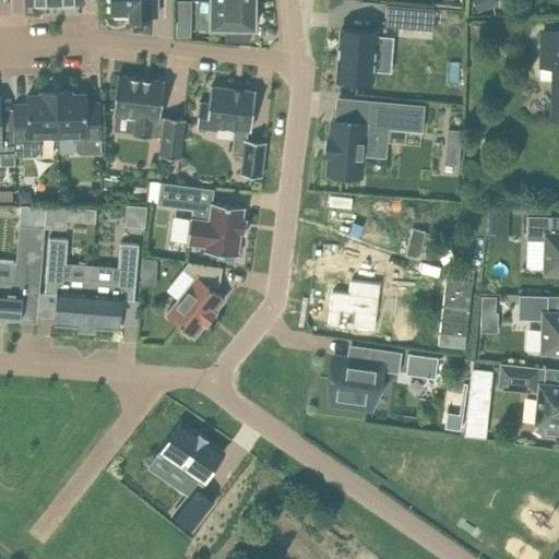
[(111,0),(111,14),(130,14),(130,19),(152,19),(152,8),(157,8),(157,0),(111,0)]
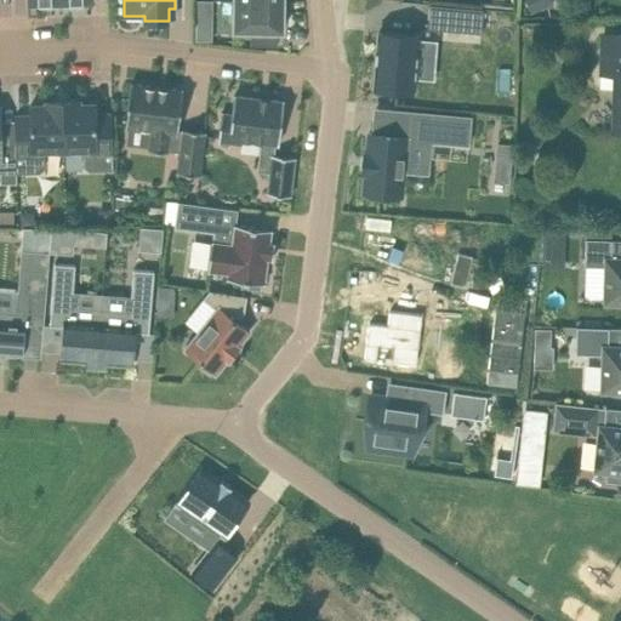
[(283,30),(284,1),(235,0),(235,29),(251,29),(251,44),(278,45),(278,30),(283,30)]
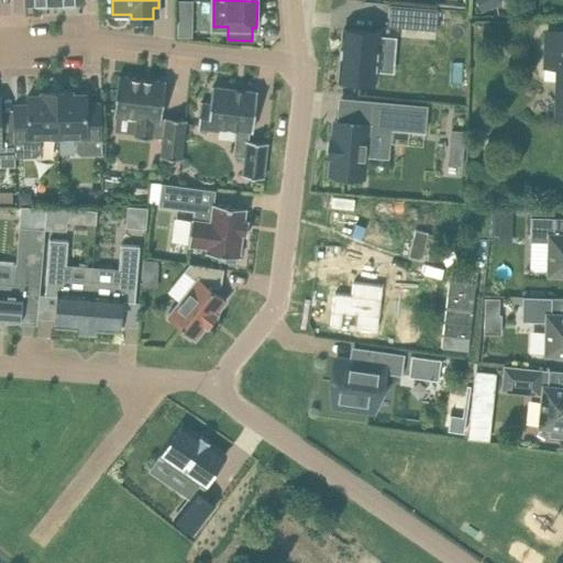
[(476,0),(483,12),(503,4),(500,0),(476,0)]
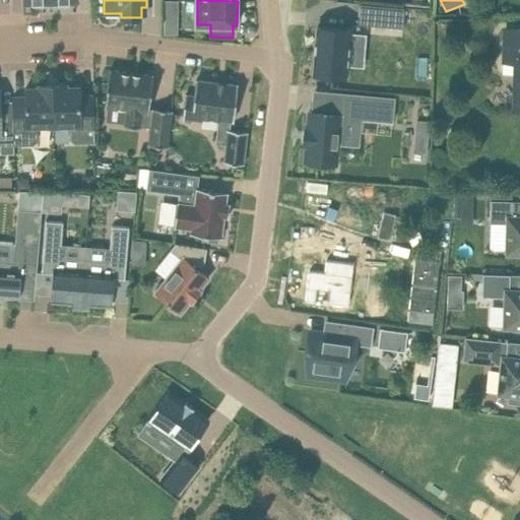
[(361,3),(359,23),(403,27),(404,7),(361,3)]
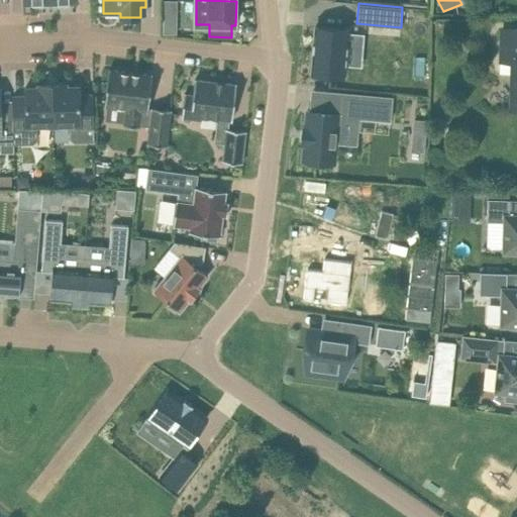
[(178,21),(166,21),(165,34),(177,35),(178,21)]
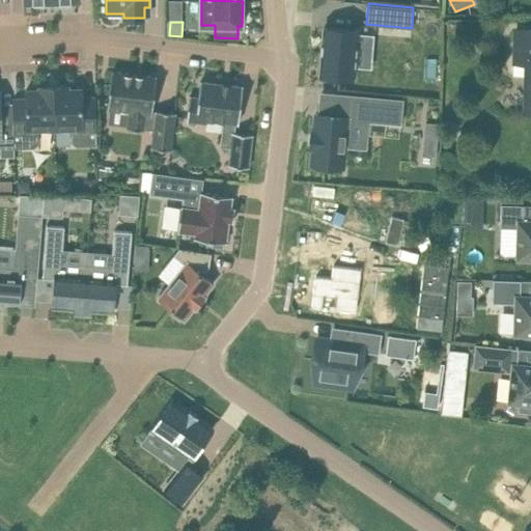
[(325,27),(320,74),(354,77),(358,30),(325,27)]
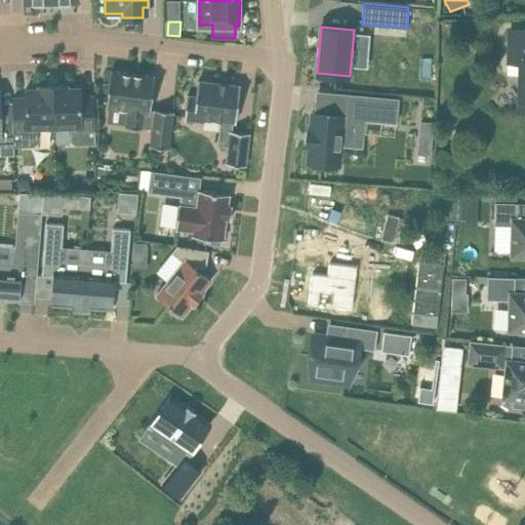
[(524,61),(524,84),(524,108),(524,29),(510,29),(509,61),(524,61)]
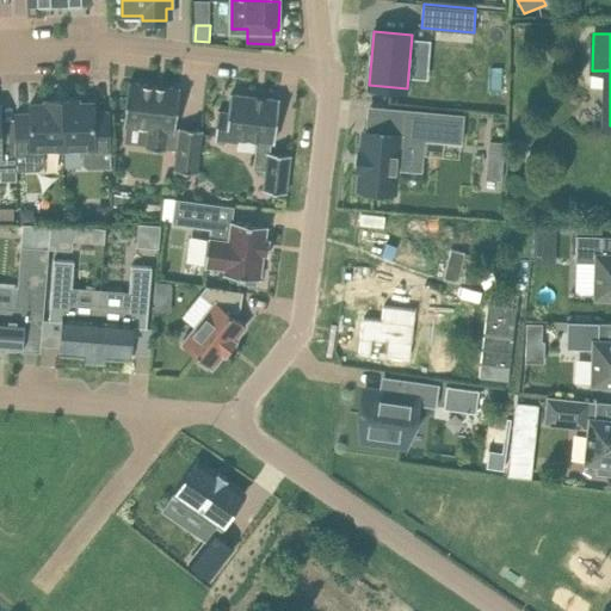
[(124,124),(149,127),(147,147),(165,149),(165,148),(178,149),(176,170),(197,172),(202,130),(180,127),(180,128),(176,127),(180,88),(129,81),(124,124)]
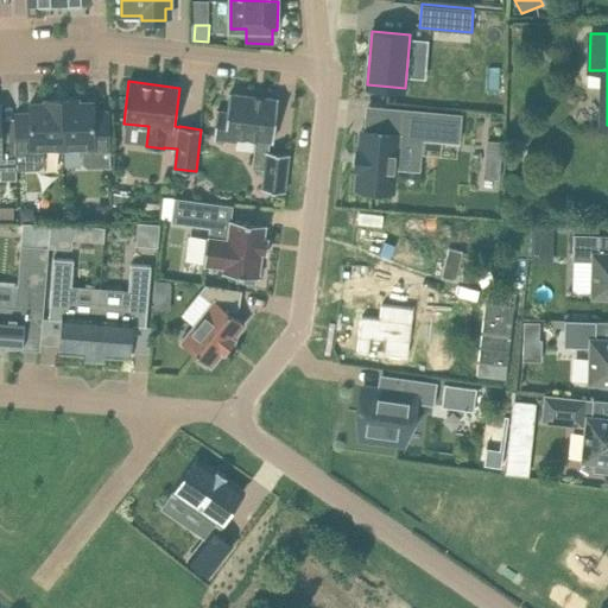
[(255,138),(253,168),(265,169),(263,189),(284,191),(289,153),(270,151),(271,140),(273,140),(278,99),(229,94),(228,112),(217,111),(214,137),(236,139),(236,135),(255,138)]
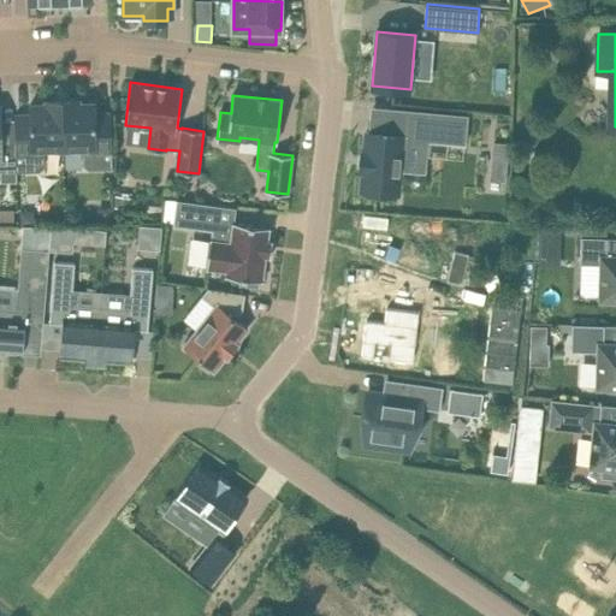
[(64,148),(63,99),(46,99),(47,104),(30,104),(31,116),(15,116),(17,171),(40,170),(45,165),(45,148),(64,148)]
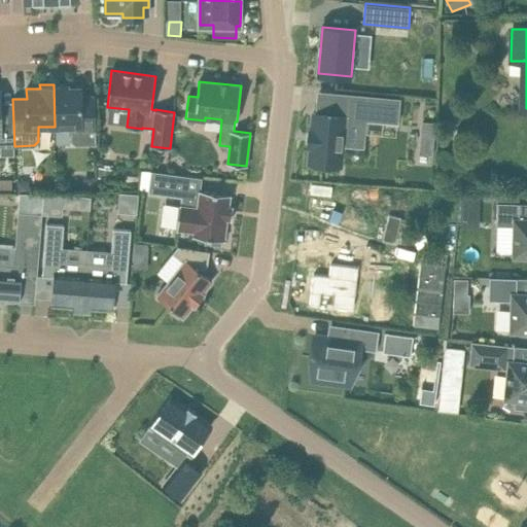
[(68,84),(54,84),(55,127),(71,126),(71,140),(75,144),(96,144),(96,127),(95,97),(81,97),(81,88),(68,88),(68,84)]
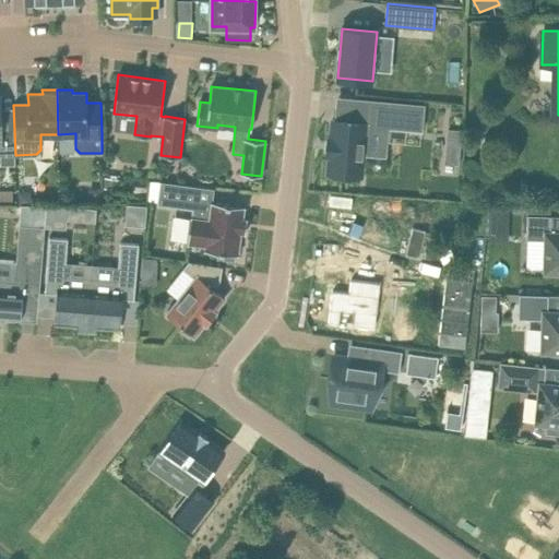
[(0,163),(0,164),(15,164),(14,130),(1,131),(0,95),(0,94),(0,163)]
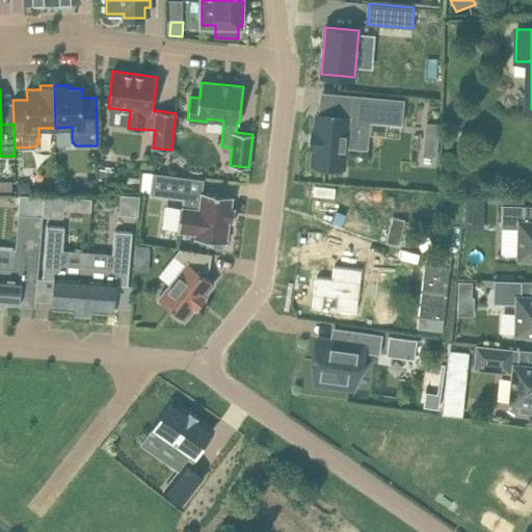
[(312,131),(310,149),(313,150),(312,166),(344,168),(346,138),(350,139),(351,122),(401,125),(402,101),(339,96),(337,116),(316,114),(315,131),(312,131)]
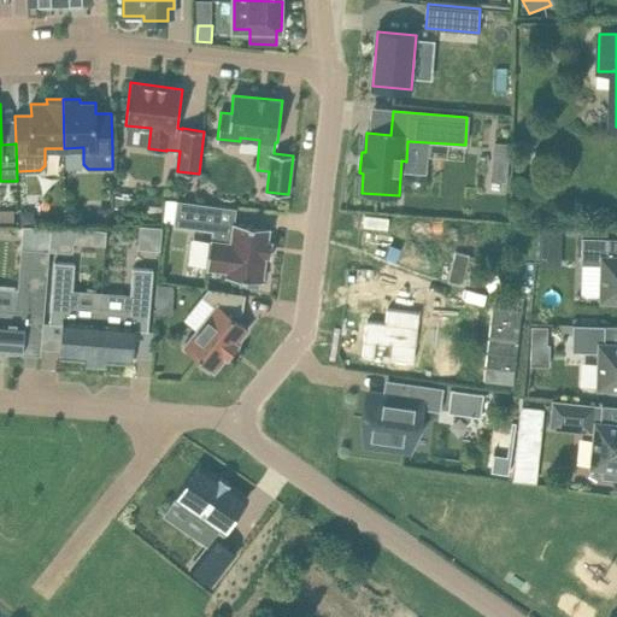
[(494,142),(493,160),(507,162),(510,144),(494,142)]
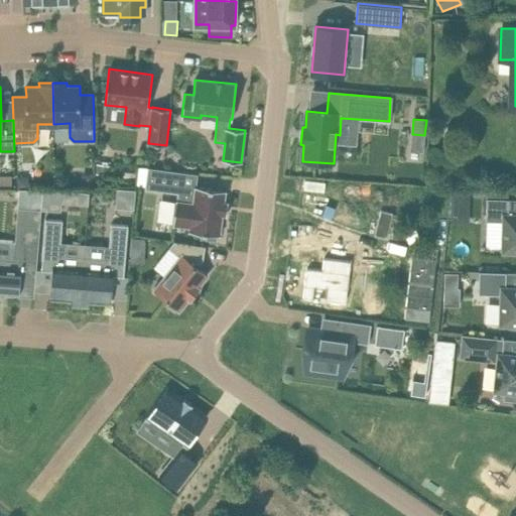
[(225,202),(227,190),(196,186),(196,187),(180,185),(182,171),(149,167),(146,188),(178,192),(177,201),(176,201),(173,225),(190,227),(189,232),(203,233),(202,238),(217,240),(218,235),(221,236),(223,215),(227,215),(229,202),(225,202)]
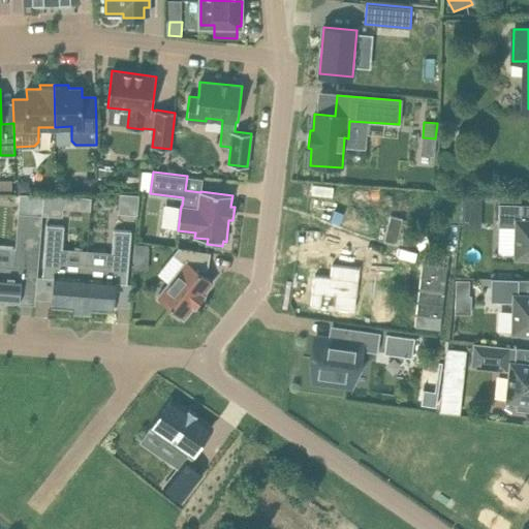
[(87,178),(84,181),(85,189),(96,189),(95,178),(87,178)]
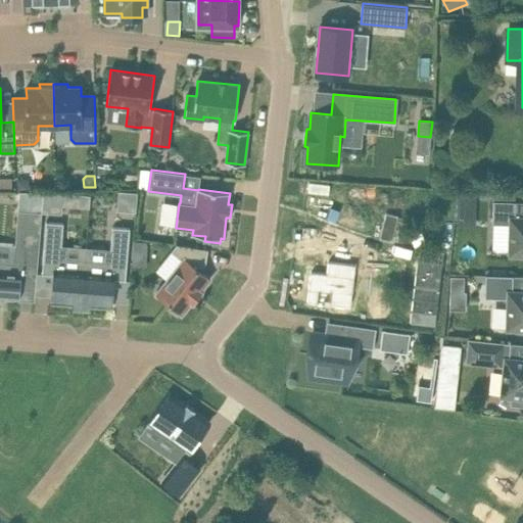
[(11,178),(0,178),(0,189),(11,189),(11,178)]
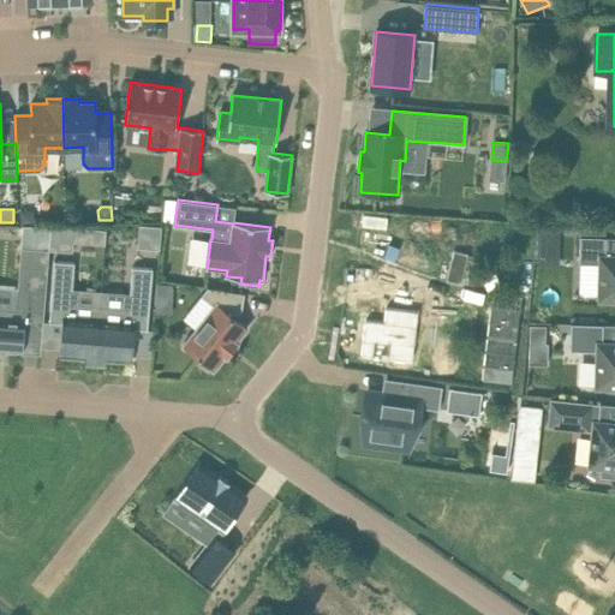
[(30,210),(21,210),(21,224),(34,224),(34,214),(30,210)]
